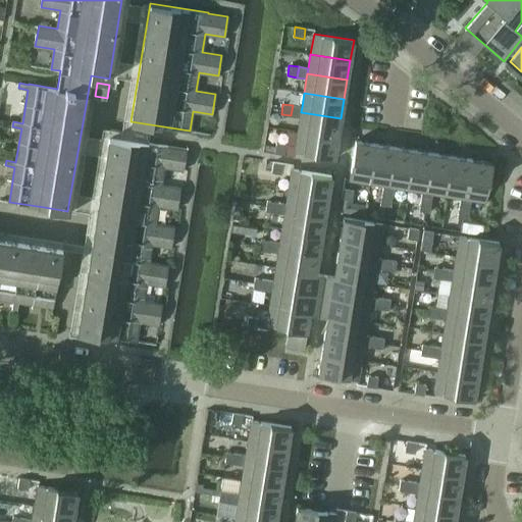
[(302,107),(293,105),(291,115),(300,117),(301,112),(302,107)]
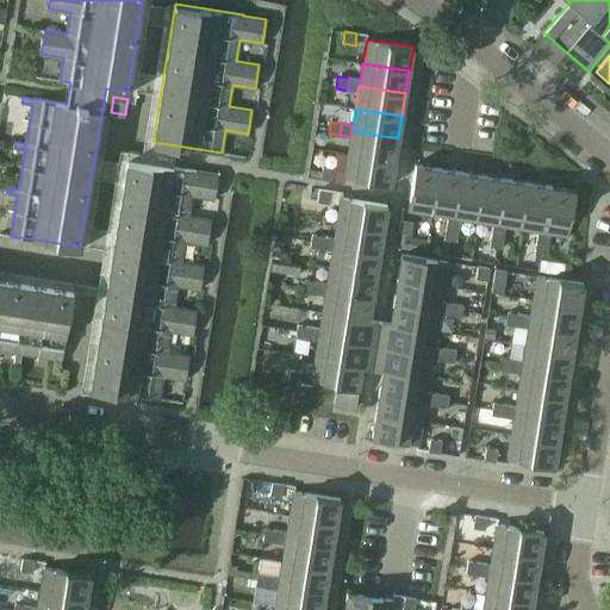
[(1,130),(0,134),(0,138),(13,141),(14,132),(1,130)]
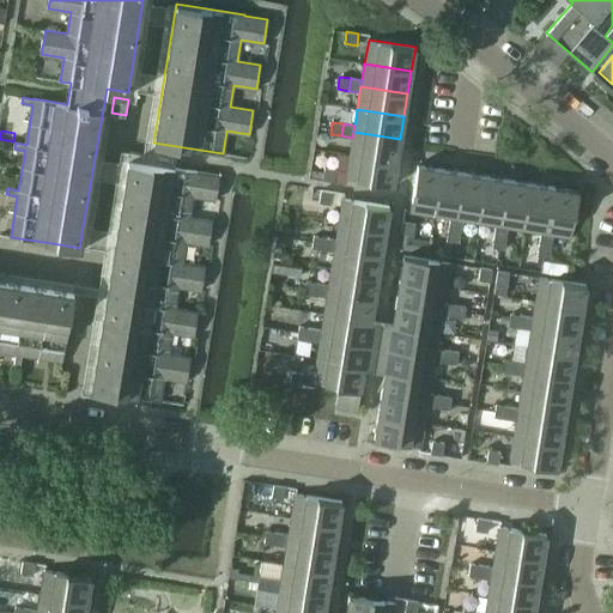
[(353,132),(352,138),(350,155),(396,162),(400,139),(353,132)]
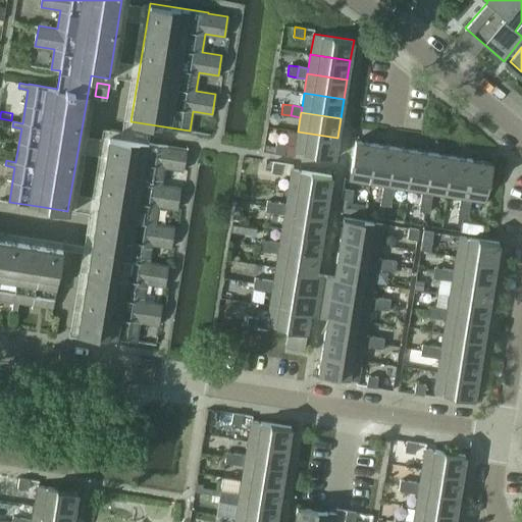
[(337,138),(298,132),(295,152),(334,158),(337,138)]
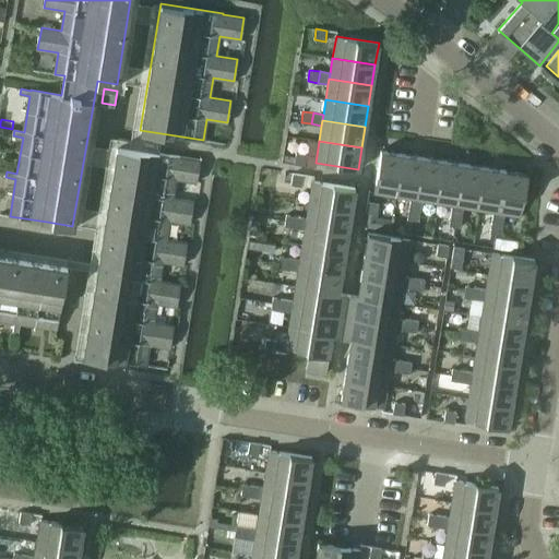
[(176,179),(197,181),(200,159),(179,156),(117,146),(83,355),(146,365),(150,344),(170,347),(174,325),(153,322),(156,302),(177,306),(180,284),(159,281),(163,261),(183,264),(187,242),(166,239),(169,219),(190,223),(193,201),(173,198),(176,179)]
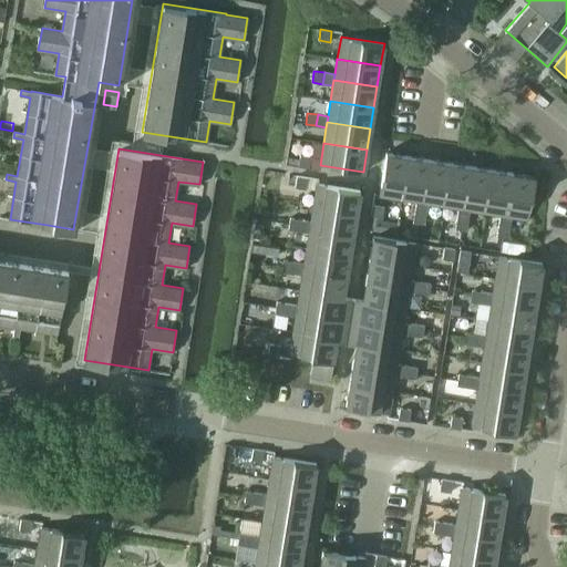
[(379,196),(401,199),(408,156),(387,152),(379,196)]
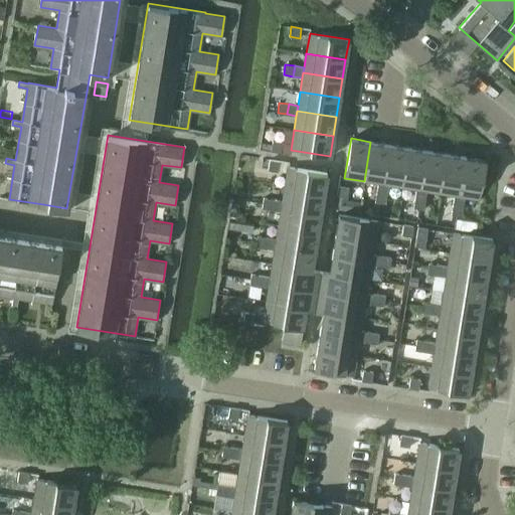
[(272,151),(281,152),(283,142),(273,141),(272,151)]
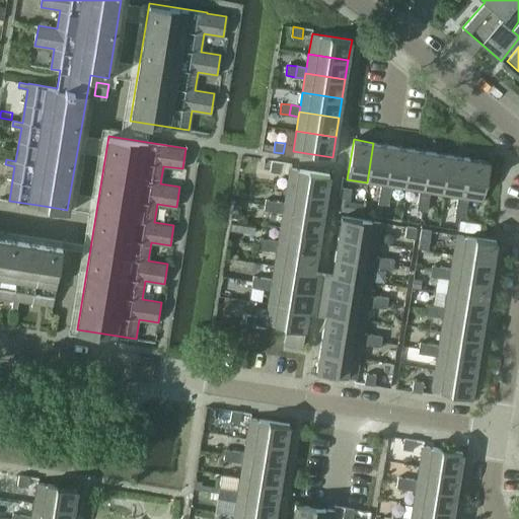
[(392,146),(373,143),(367,182),(381,184),(386,186),(392,146)]
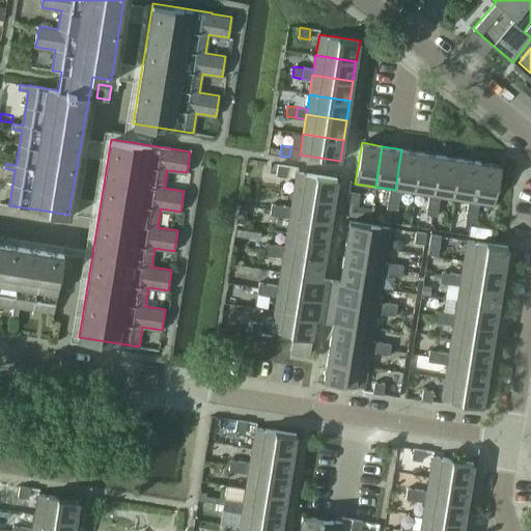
[(421,152),(401,149),(395,190),(400,191),(415,193),(421,152)]
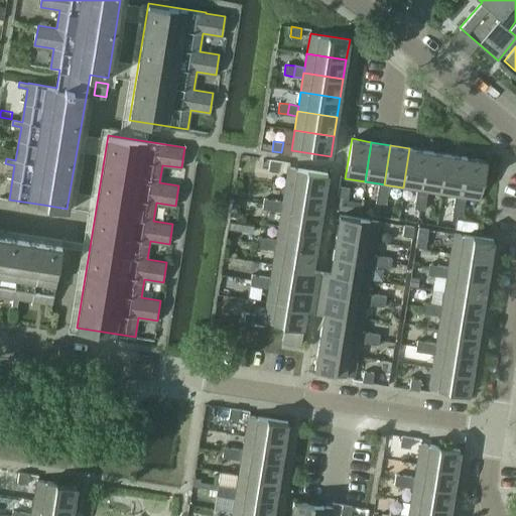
[(409,148),(403,187),(417,189),(422,190),(428,151),(409,148)]
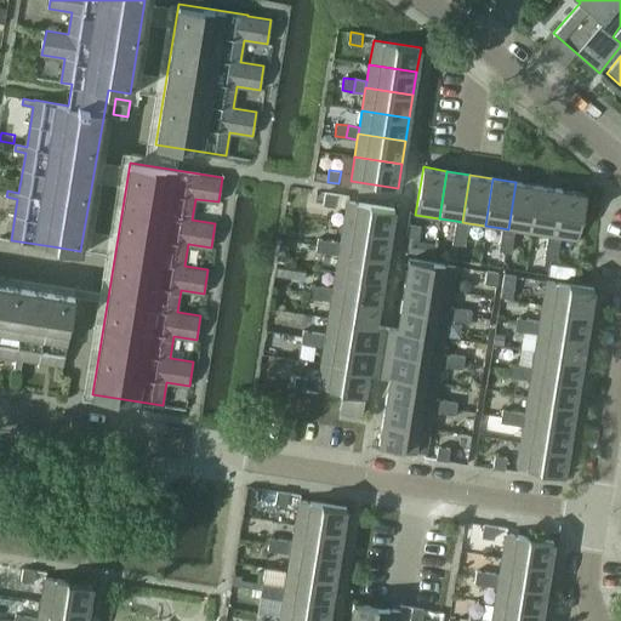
[(539,186),(516,182),(508,229),(514,231),(531,233),(539,186)]
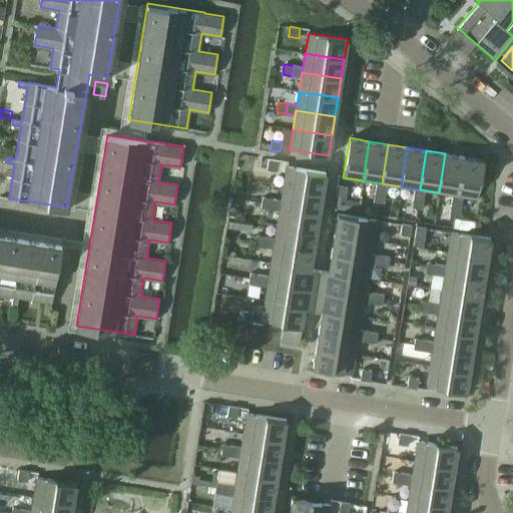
[(464,156),(445,153),(439,192),(453,194),(458,195),(464,156)]
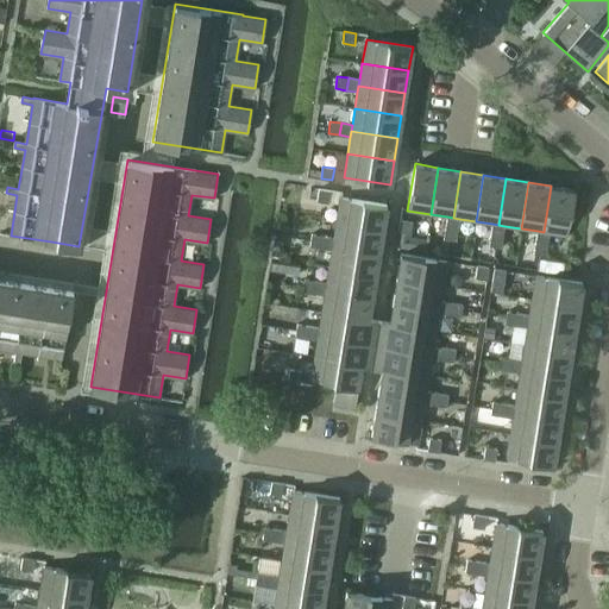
[(575,189),(551,186),(544,232),(550,233),(567,236),(575,189)]
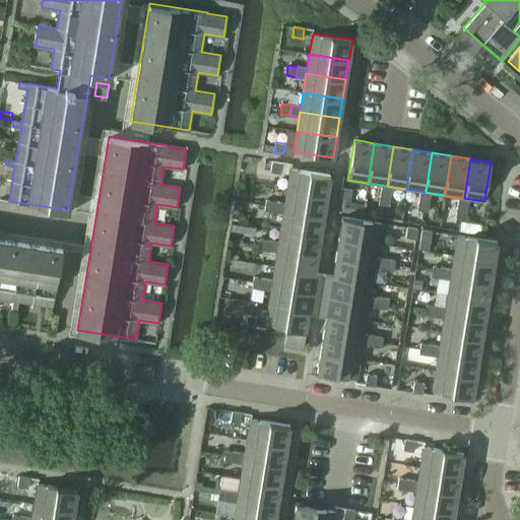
[(270,172),(280,174),(282,163),(272,161),(270,172)]
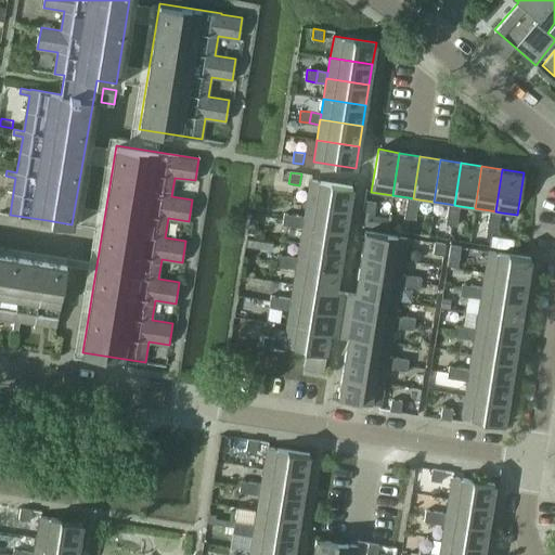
[(310,180),(307,202),(349,208),(352,186),(310,180)]
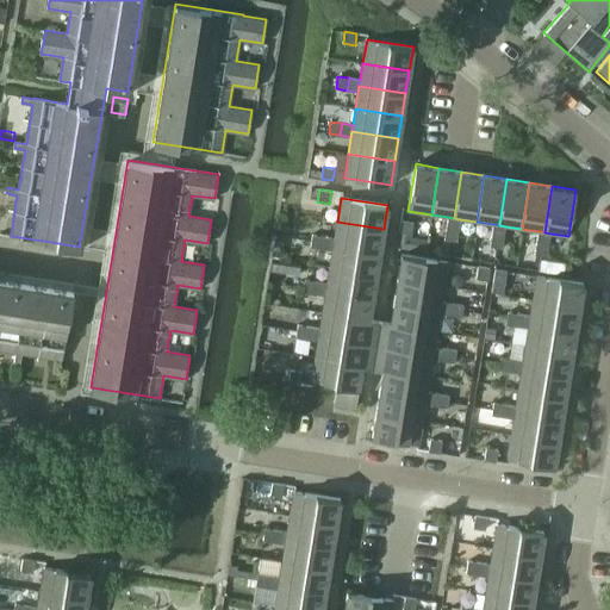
[(460,219),(454,218),(448,217),(447,228),(459,230),(460,219)]
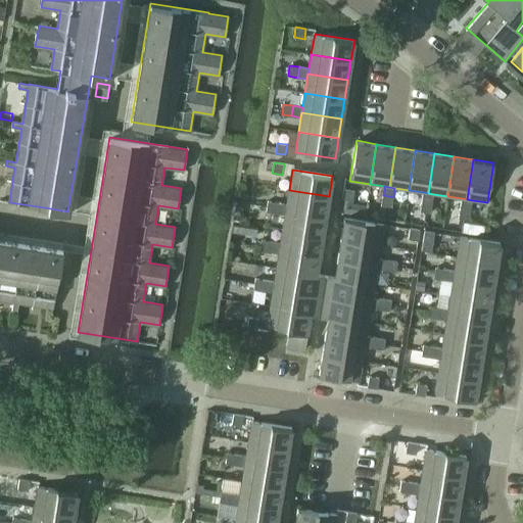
[(342,199),(352,200),(354,191),(344,189),(342,199)]
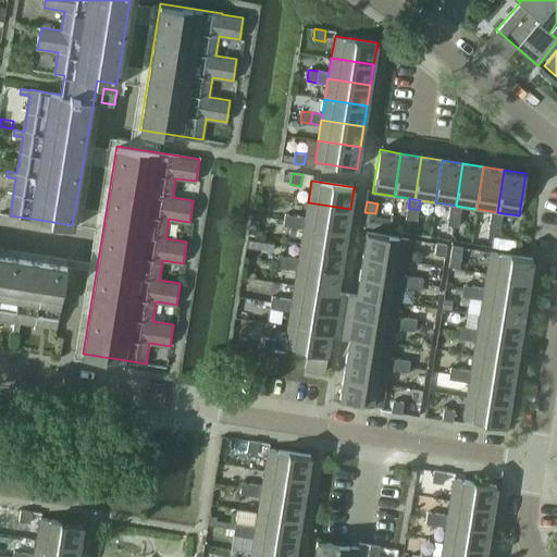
[(308,202),(305,217),(305,223),(347,230),(350,209),(308,202)]
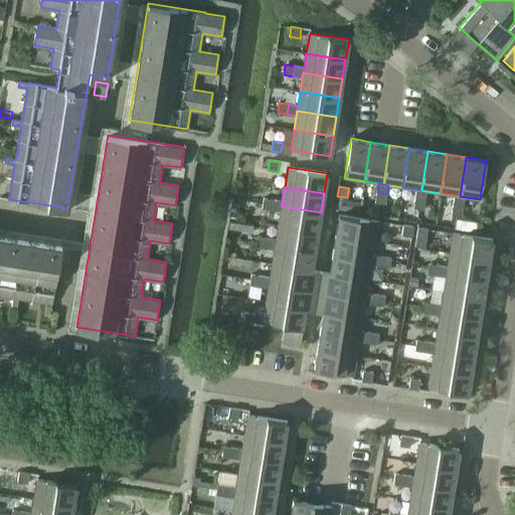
[(426,191),(421,190),(416,189),(415,198),(425,200),(426,191)]
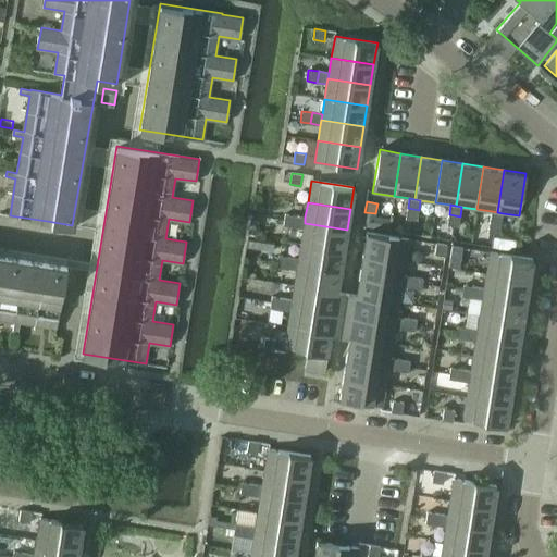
[(419,210),(408,208),(406,219),(417,220),(419,210)]
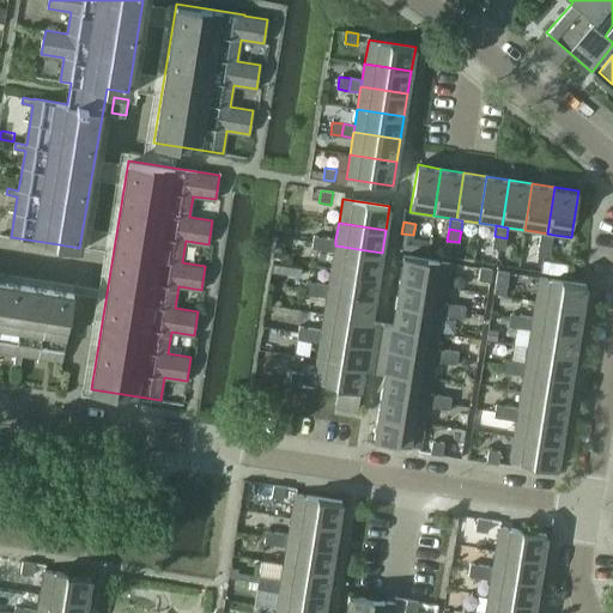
[(553,235),(547,234),(541,232),(540,244),(552,246),(553,235)]
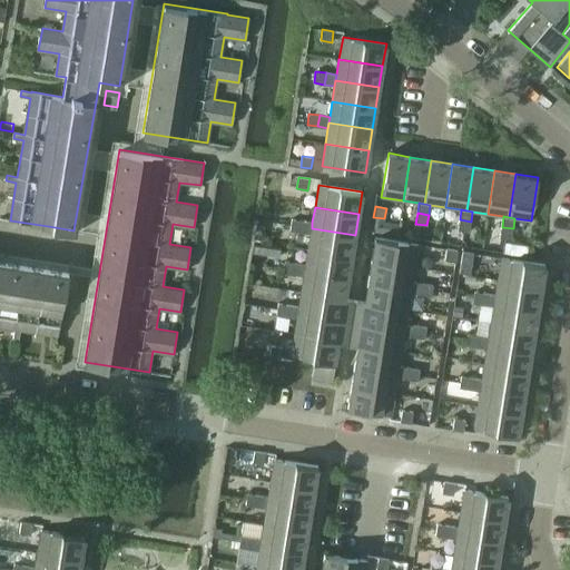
[(302,220),(292,218),(290,231),(301,232),(302,220)]
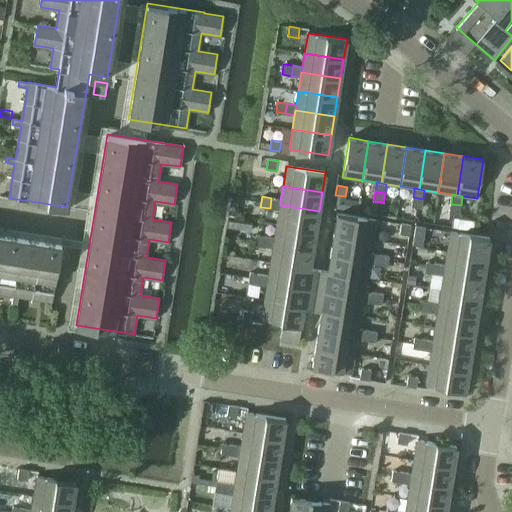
[(423,199),(413,197),(411,207),(421,208),(423,199)]
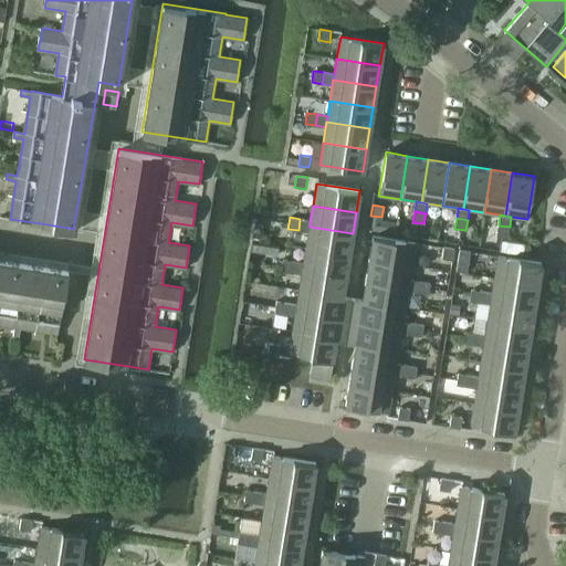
[(310,220),(300,219),(299,230),(308,232),(310,227),(310,220)]
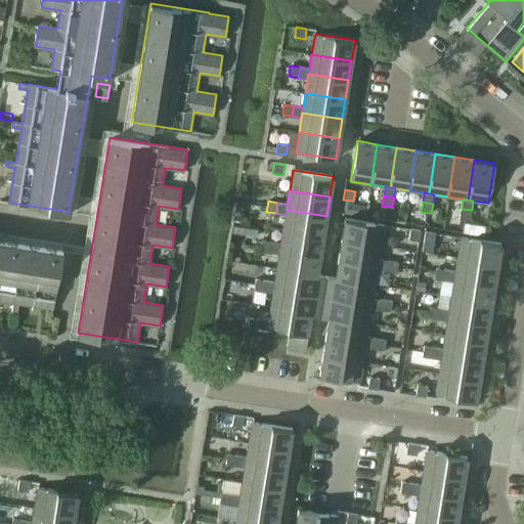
[(472,210),(462,209),(460,218),(470,219),(472,210)]
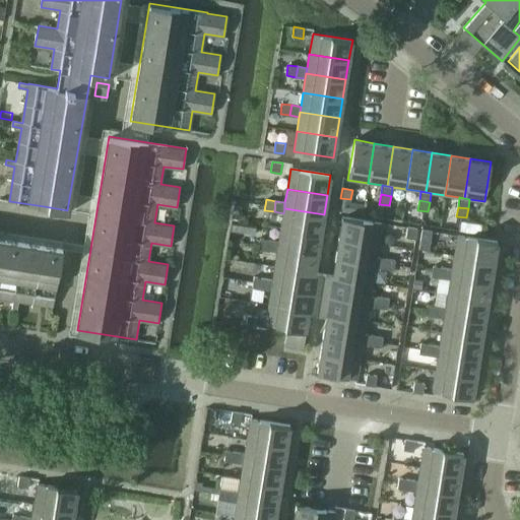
[(284,208),(283,213),(281,228),(321,234),(324,214),(284,208)]
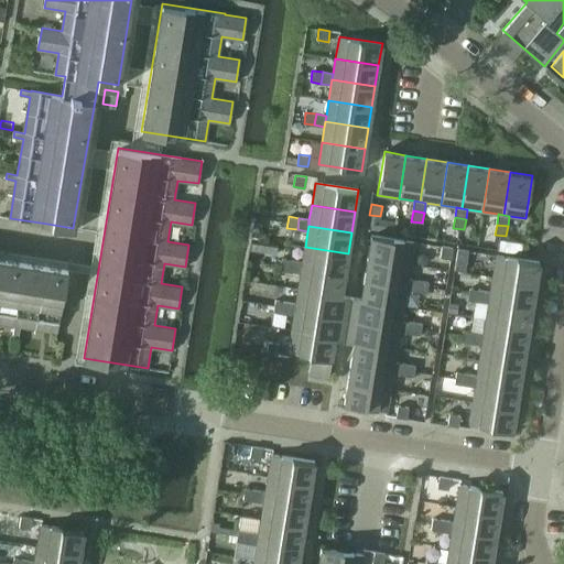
[(368,257),(411,263),(414,241),(371,235),(368,257)]
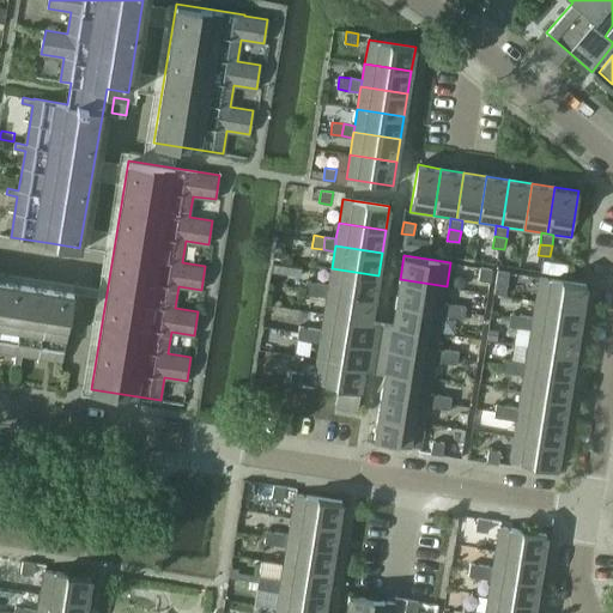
[(273,259),(272,271),(299,275),(302,263),(273,259)]
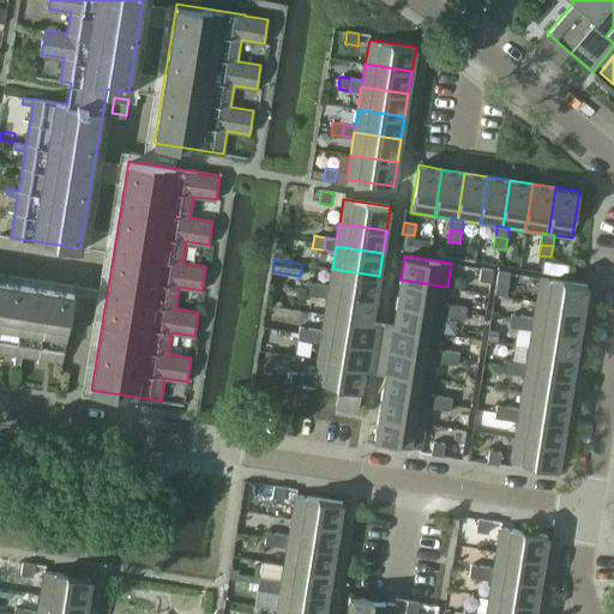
[(481,268),(480,280),(491,282),(493,270),(481,268)]
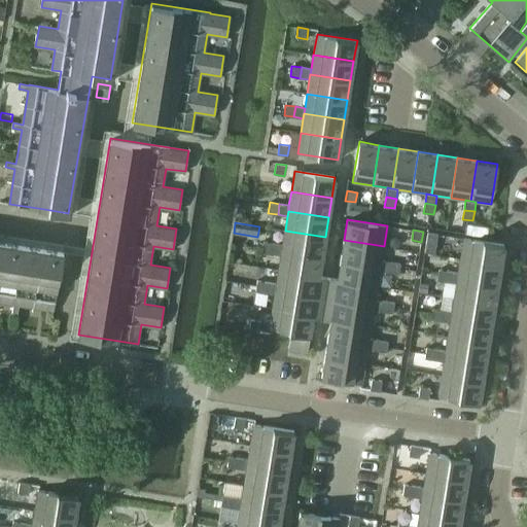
[(285,231),(282,244),(282,250),(322,256),(325,237),(285,231)]
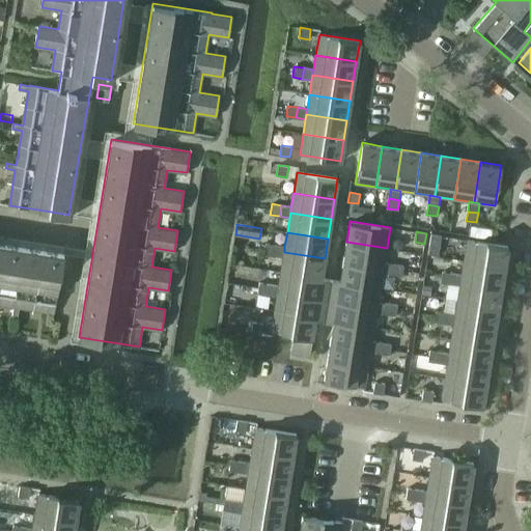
[(431,233),(429,245),(440,246),(442,235),(431,233)]
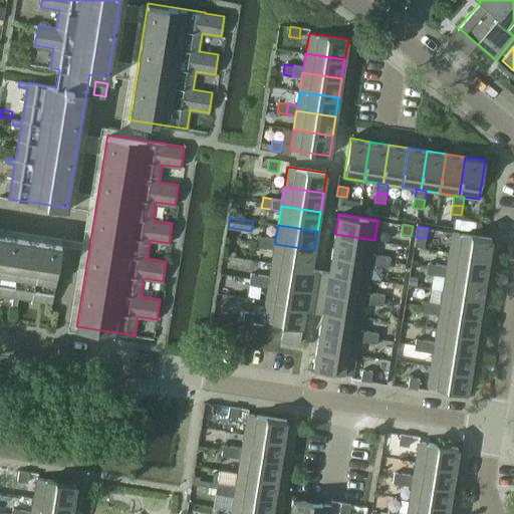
[(453,232),(450,252),(489,258),(492,238),(453,232)]
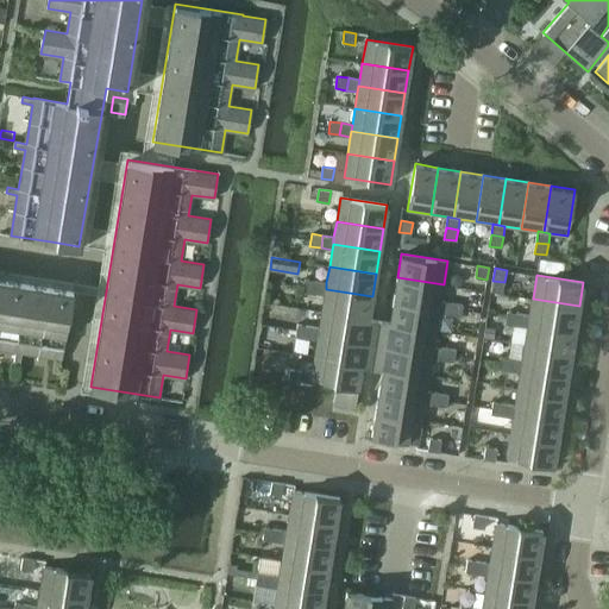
[(397,277),(394,300),(439,307),(440,301),(444,284),(397,277)]
